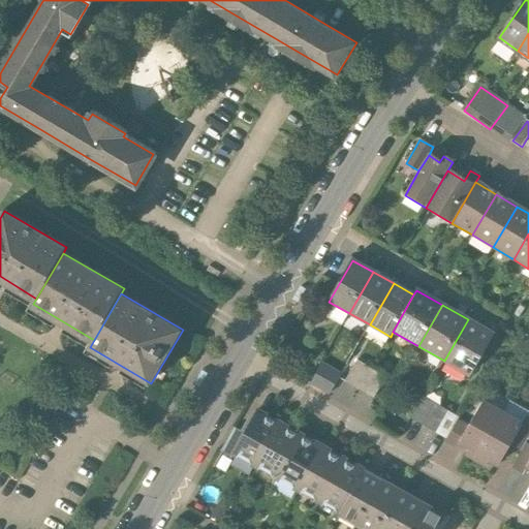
[(494,334),(468,319),(444,361),(470,375),(494,334)]
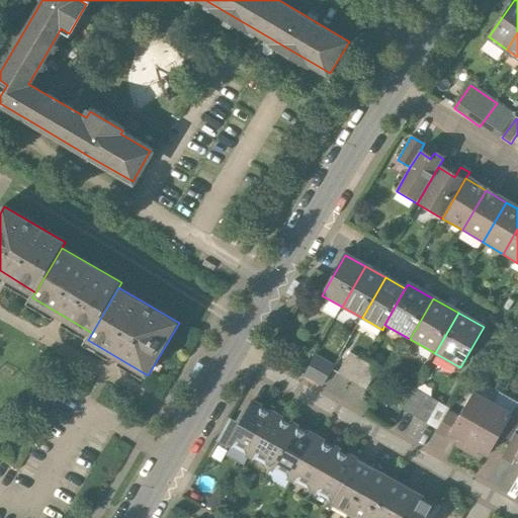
[(315,352),(304,373),(323,383),(334,362),(315,352)]
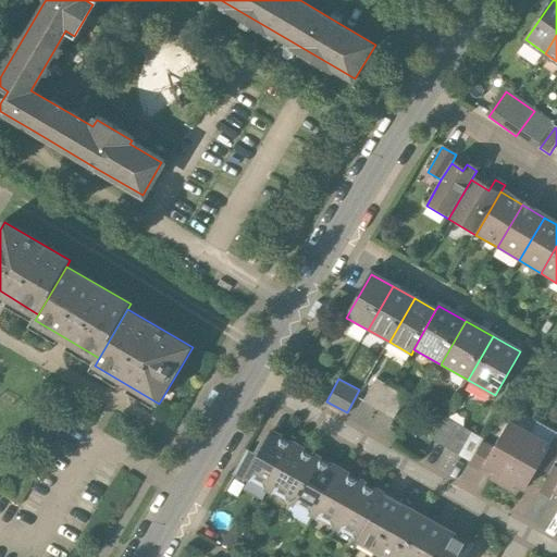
[(375,382),(363,404),(394,420),(406,398),(375,382)]
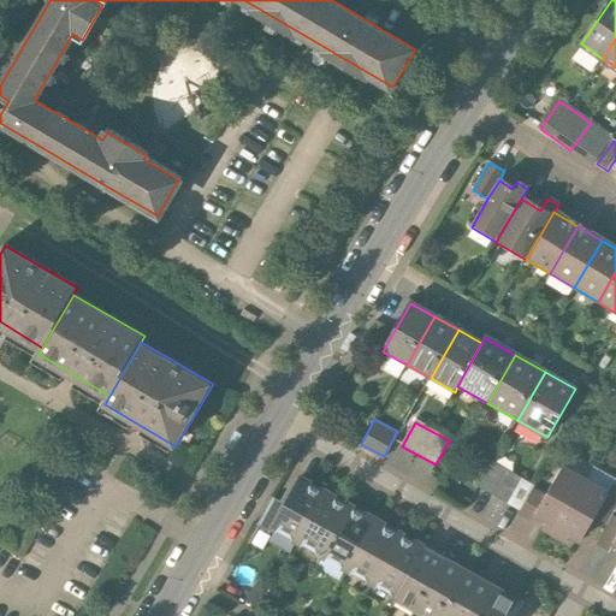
[(479,489),(508,505),(521,483),(493,466),(479,489)]
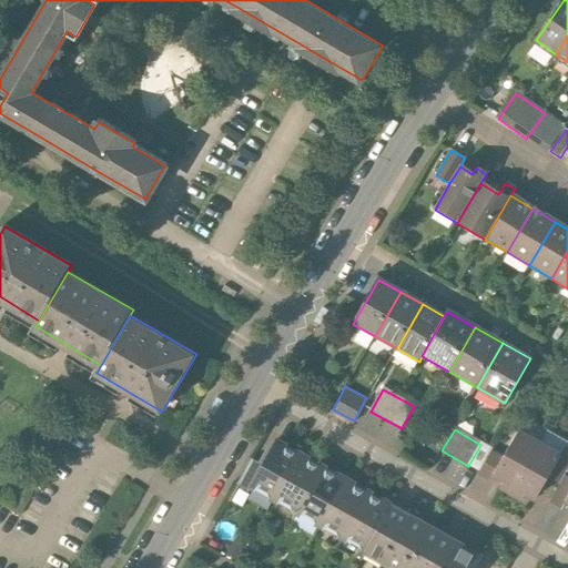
[(498,490),(509,496),(538,446),(517,435),(504,458),(493,479),(501,484),(498,490)]
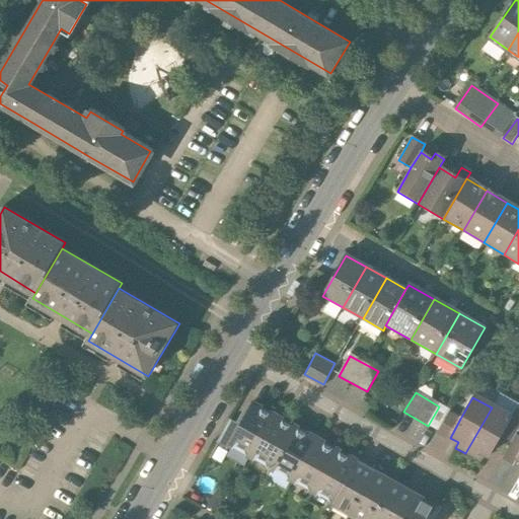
[(229,442),(250,453),(273,413),(251,400),(238,426),(229,442)]
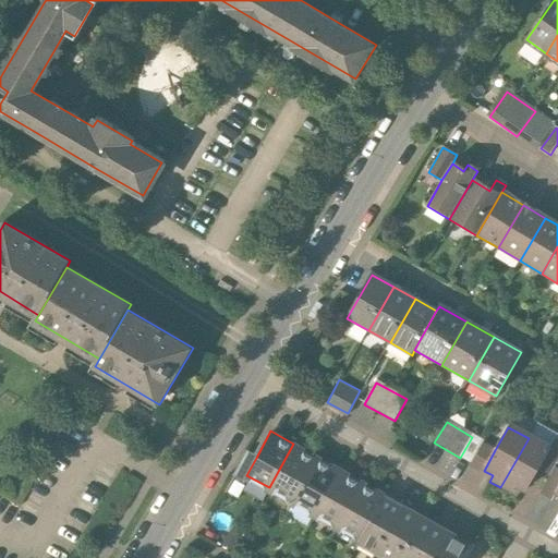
[(548,449),(529,438),(500,487),(510,493),(512,488),(523,494),(537,469),(548,449)]
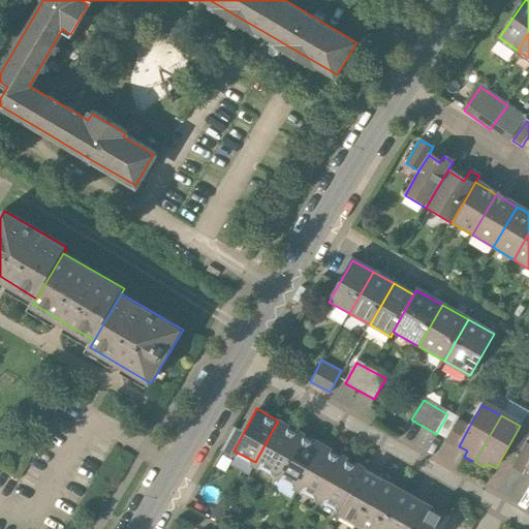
[(509,444),(522,452),(526,443),(528,437),(528,418),(525,416),(520,426),(509,444)]
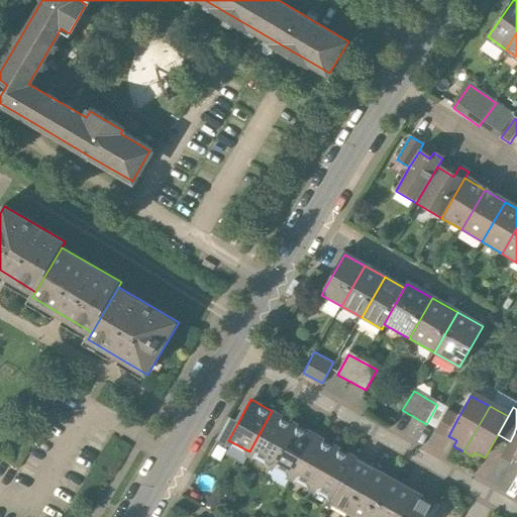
[(249,451),(271,462),(293,422),(272,411),(249,451)]
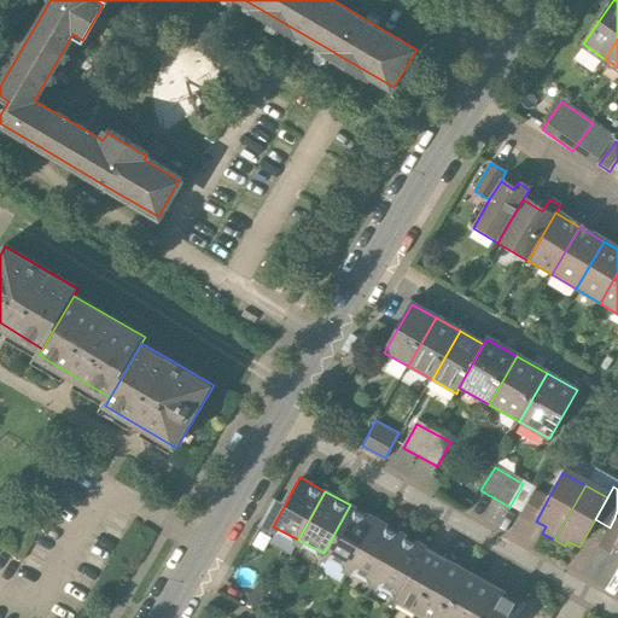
[(534,525),(536,522),(548,499),(535,491),(520,517),(534,525)]
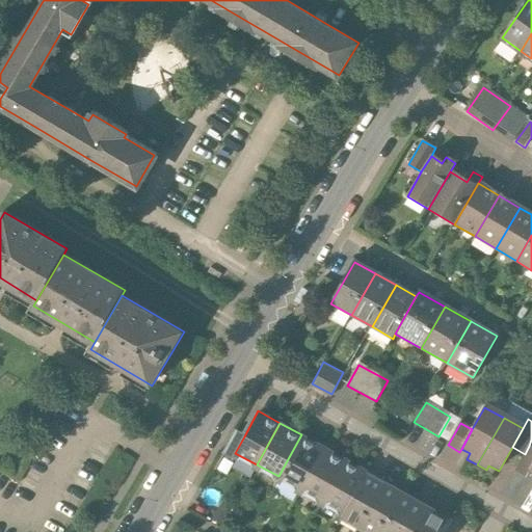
[(231,460),(235,453),(244,436),(235,431),(222,455),(231,460)]
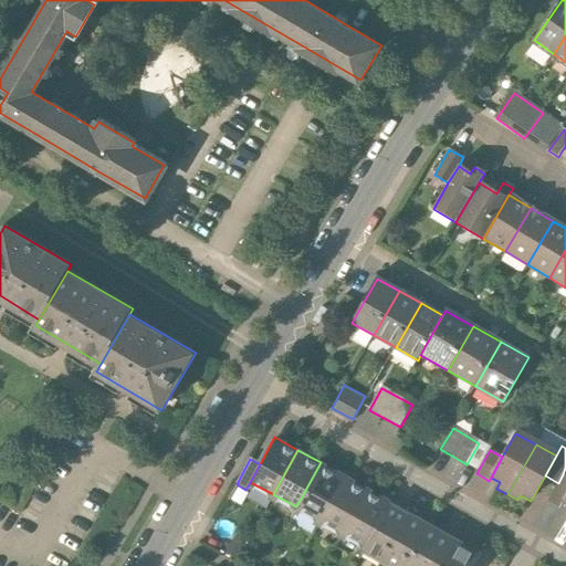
[(296,506),(320,520),(343,475),(321,462),(296,506)]
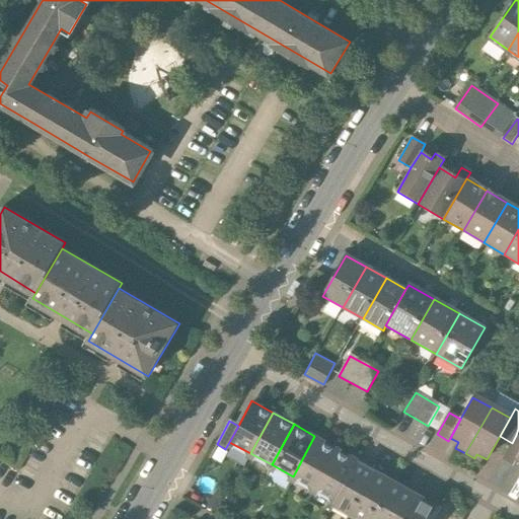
[(513,467),(516,461),(518,456),(518,436),(516,435),(512,443),(502,460),(513,467)]
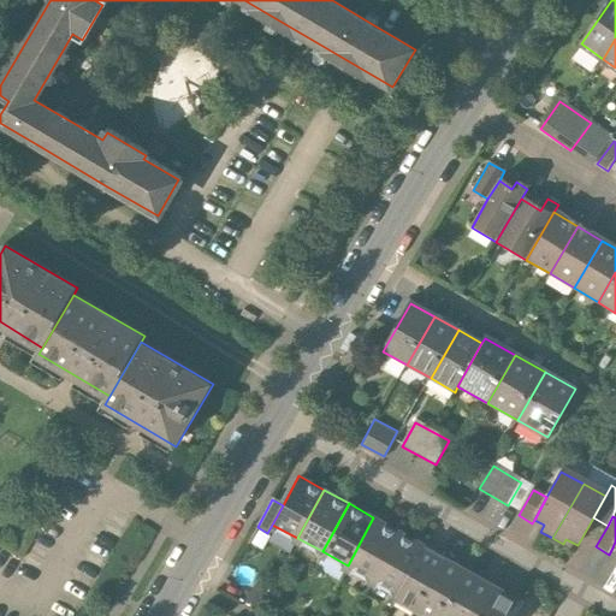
[(348,566),(373,579),(398,531),(373,517),(348,566)]
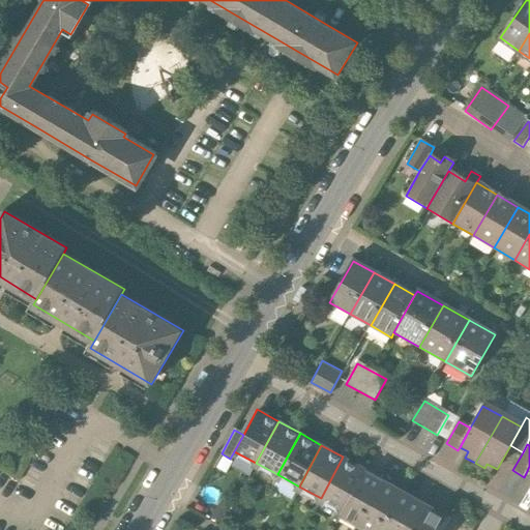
[(364,468),(343,457),(321,498),(342,509),(362,472),(364,468)]
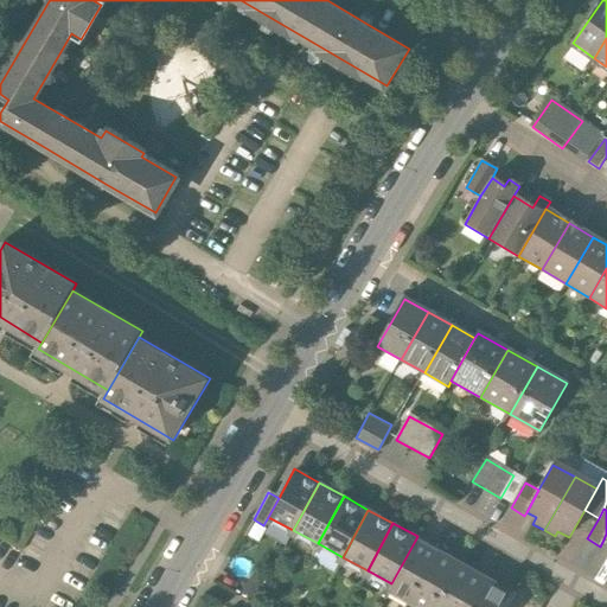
[(389,588),(414,601),(440,554),(415,541),(391,583),(389,588)]
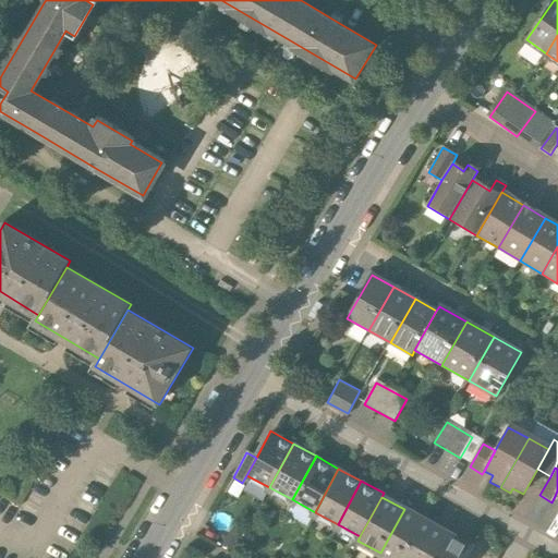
[(407,557),(426,521),(404,509),(380,553),(389,557),(407,557)]
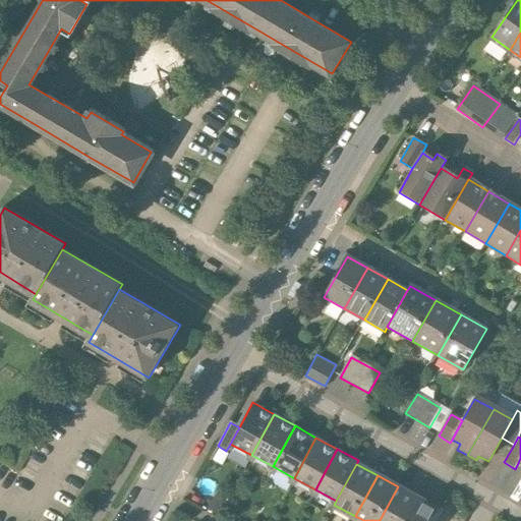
[(406,520),(419,499),(398,486),(380,520),(406,520)]
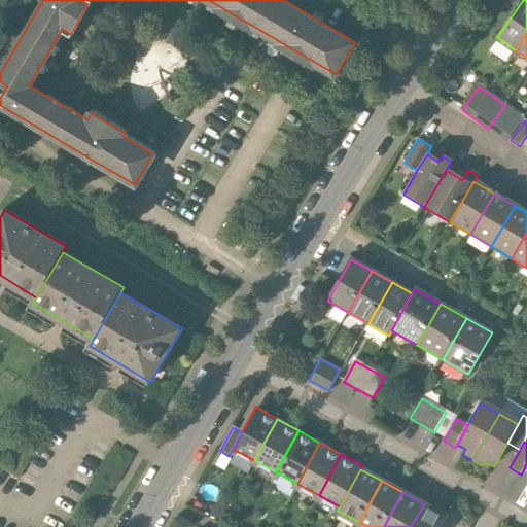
[(440,526),(446,516),(424,504),(411,526),(440,526)]
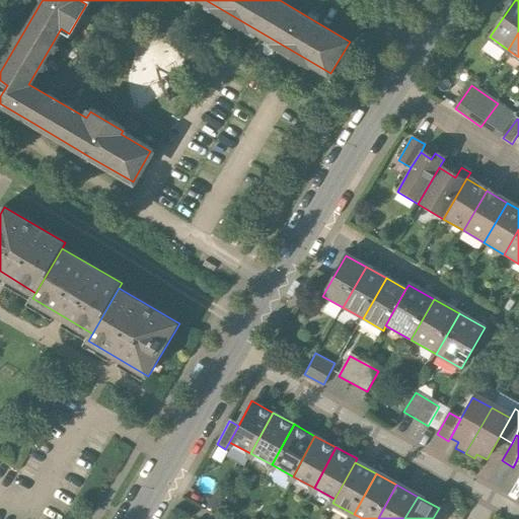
[(444,500),(439,508),(433,518),(461,518),(465,511),(444,500)]
